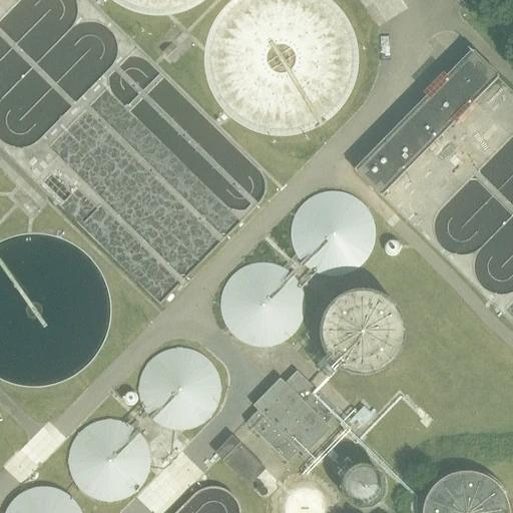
[(172,42),(162,52),(167,57),(177,47),(172,42)]
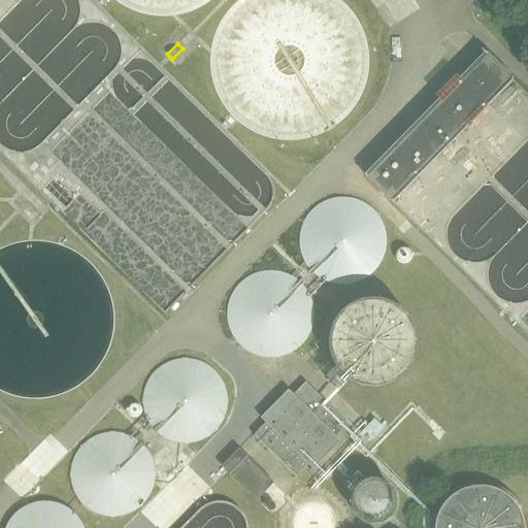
[(485,52),(482,55),(364,174),(392,202),(513,79),(485,52)]
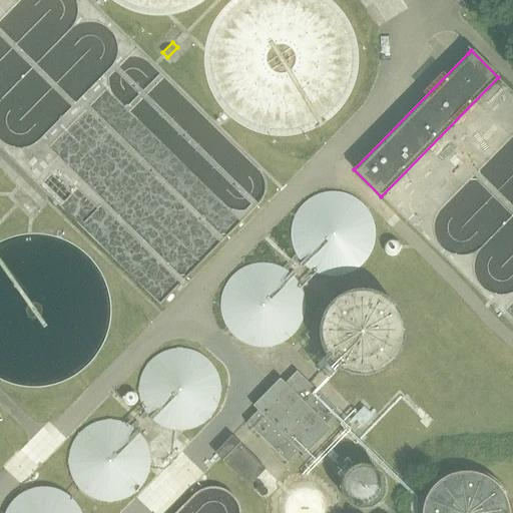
[(512,91),(498,77),(381,196),(512,329),(512,91)]
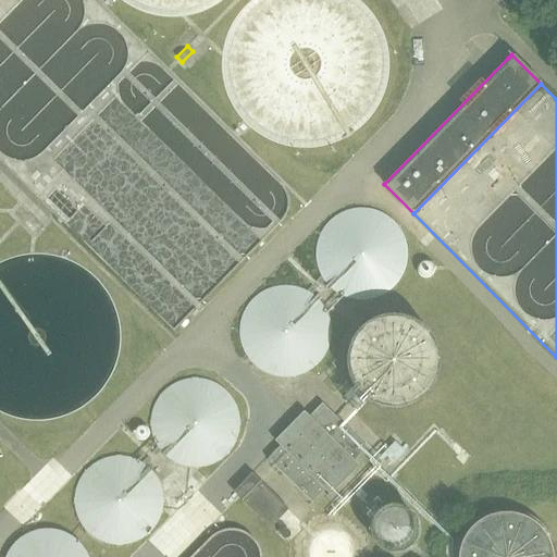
[(397,283),(398,282),(400,277),(403,273),(405,269),(406,264),(407,259),(407,255),(407,249),(406,245),(405,239),(403,235),(400,231),(398,226),(395,223),(394,222),(391,219),(386,215),(382,213),(378,211),(373,210),(368,209),(363,208),(358,208),(354,209),(348,210),(344,211),(339,213),(335,217),(331,220),(327,223),(324,226),(322,231),(320,235),(318,239),(317,245),(316,249),(316,255),(316,259),(317,264),(318,269),(320,273),(322,277),(324,282),(327,285),(332,289),(335,292),(339,295),(344,297),(349,298),(354,299),(359,300),(363,300),(369,299),(373,298),(378,297),(382,295),(386,293),(391,289),(394,286),(397,283)]
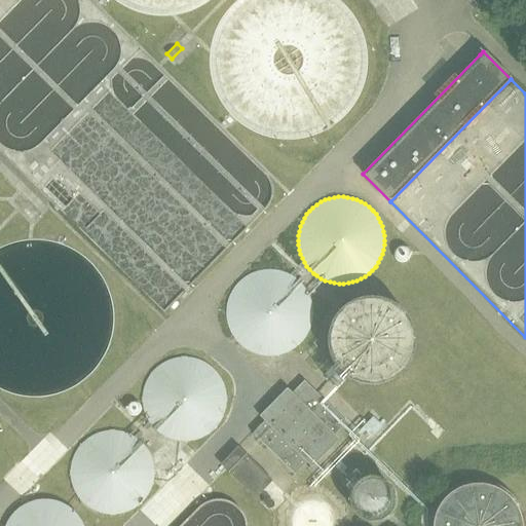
[(313,316),(313,312),(313,307),(312,303),(311,298),(309,294),(307,290),(305,286),(302,283),(298,279),(295,276),(291,273),(287,271),(282,270),(277,269),(272,268),(268,268),(263,269),(259,269),(256,270),(255,271),(250,273),(246,275),(242,277),(238,280),(235,285),(232,288),(230,292),(228,297),(227,301),(226,305),(225,310),(225,315),(226,320),(227,324),(228,329),(230,333),(233,337),(235,341),(239,344),(242,347),(247,349),(251,352),(255,353),(259,355),(264,355),(268,357),(273,357),(278,355),(283,354),(287,352),(291,350),(295,348),(299,345),(302,342),(305,338),(307,334),(309,330),(311,326),(312,321),(313,316)]
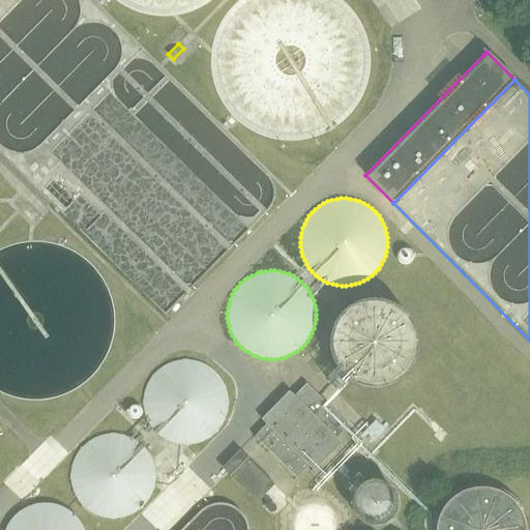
[(402,310),(400,308),(396,305),(392,303),(387,302),(383,301),(378,300),(374,300),(369,300),(364,301),(359,302),(355,303),(351,306),(347,308),(344,312),(341,315),(337,319),(335,323),(333,327),(331,331),(330,336),(330,341),(330,346),(330,350),(331,355),(332,359),(334,363),(336,367),(340,372),(343,375),(347,378),(350,381),(354,383),(358,385),(363,386),(367,387),(373,387),(377,387),(382,387),(386,386),(390,384),(394,382),(399,380),(403,377),(406,374),(409,370),(412,365),(414,361),(415,357),(417,352),(417,348),(417,343),(417,339),(416,333),(415,329),(413,324),(411,320),(408,317),(405,313),(402,310)]
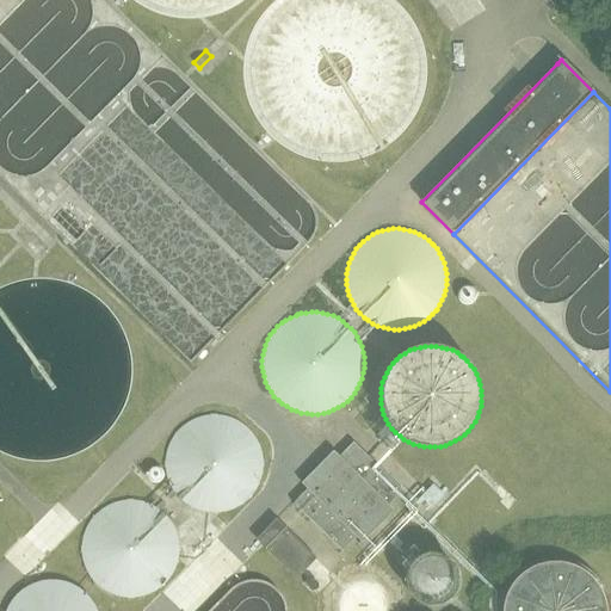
[(181,426),(178,431),(174,434),(171,439),(168,444),(167,449),(166,454),(165,460),(165,464),(165,470),(166,475),(167,480),(170,485),(172,489),(174,494),(178,498),(183,501),(186,505),(191,507),(196,510),(202,511),(207,512),(211,513),(217,513),(222,512),(228,511),(233,510),(238,507),(242,504),(246,500),(250,497),(253,493),(257,488),(259,483),(260,479),(261,473),(263,468),(263,464),(263,458),(261,454),(260,448),(258,443),(255,438),(253,434),(250,430),(245,426),(241,423),(236,420),(232,418),(227,417),(221,415),(216,414),(210,414),(205,415),(201,417),(195,418),(190,420),(185,424),(181,426)]
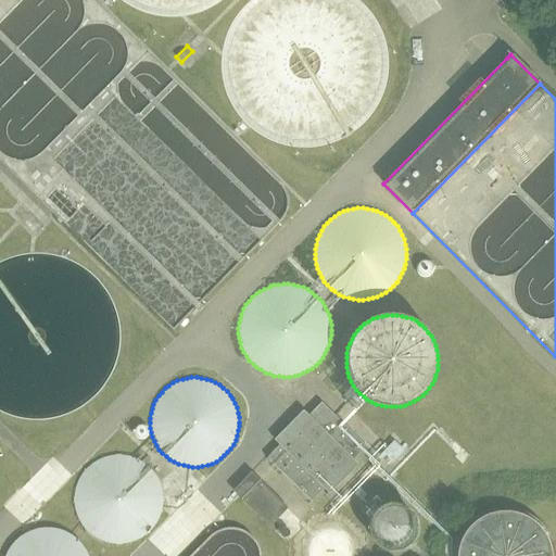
[(276,440),(280,444),(266,458),(312,502),(325,489),(329,492),(357,465),(353,460),(366,446),(321,402),(307,416),(303,412),(276,440)]
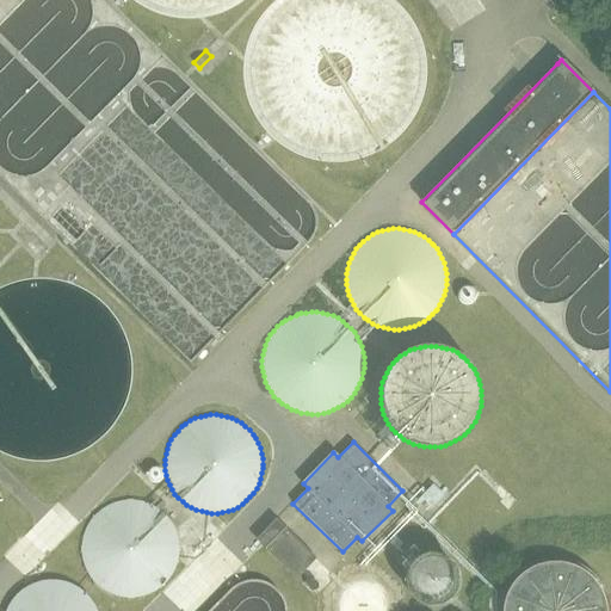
[(144,596),(147,594),(149,594),(154,592),(159,588),(162,585),(166,581),(170,578),(173,573),(176,568),(177,563),(178,557),(179,553),(179,549),(179,544),(178,538),(177,534),(174,529),(172,524),(168,519),(165,516),(161,512),(158,508),(153,506),(148,504),(142,501),(137,500),(133,500),(127,500),(122,501),(116,503),(111,504),(106,506),(102,508),(100,510),(98,512),(94,516),(91,520),(87,524),(85,529),(84,535),(82,539),(81,544),(81,550),(81,555),(82,561),(84,566),(86,571),(88,575),(92,580),(96,584),(99,587),(103,591),(107,593),(113,596),(118,597),(123,598),(129,598),(134,598),(140,597),(144,596)]
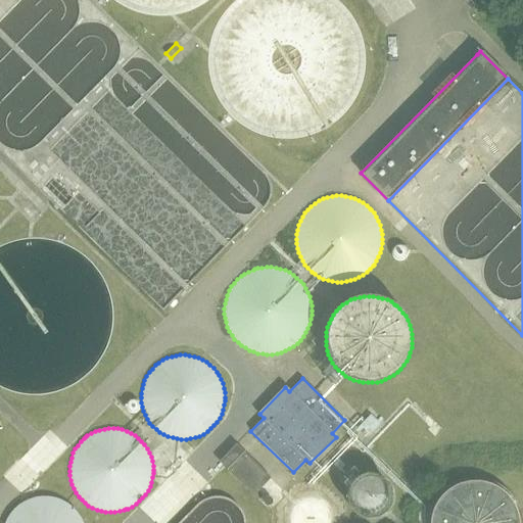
[(236,445),(221,462),(253,494),(270,478),(236,445)]
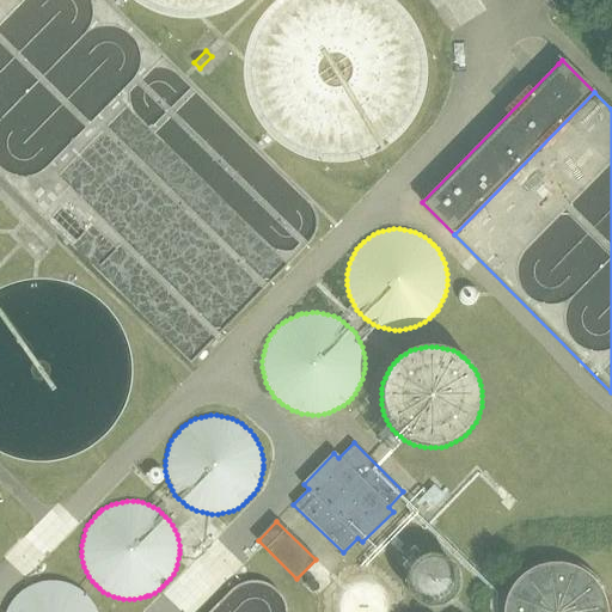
[(459,585),(459,581),(459,577),(458,574),(457,570),(454,567),(452,563),(450,561),(446,558),(442,557),(439,556),(435,556),(430,556),(427,556),(423,557),(420,560),(416,561),(414,564),(411,567),(409,570),(408,574),(408,577),(407,581),(408,586),(408,589),(410,593),(411,597),(414,599),(417,601),(420,604),(423,605),(428,606),(432,607),(435,607),(439,606),(442,605),(446,604),(450,601),(452,599),(454,595),(457,592),(458,588),(459,585)]
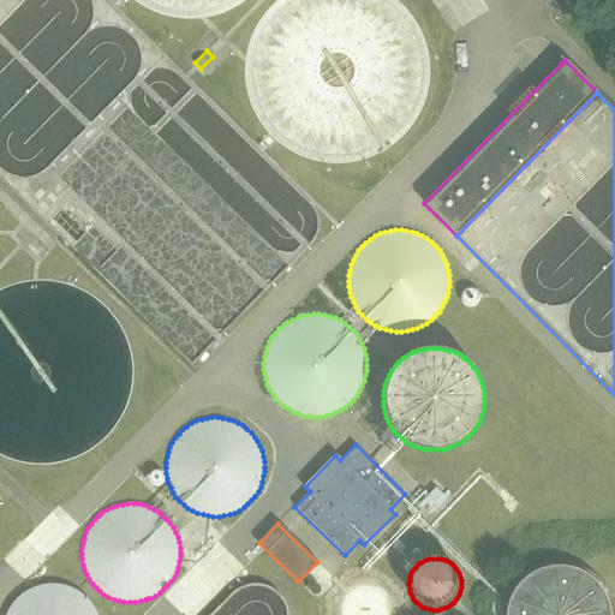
[(69,586),(64,585),(59,584),(54,584),(48,584),(43,585),(35,587),(28,590),(22,595),(15,601),(11,607),(6,614),(97,614),(96,611),(94,607),(90,602),(87,598),(84,596),(81,592),(76,590),(71,587),(69,586)]
